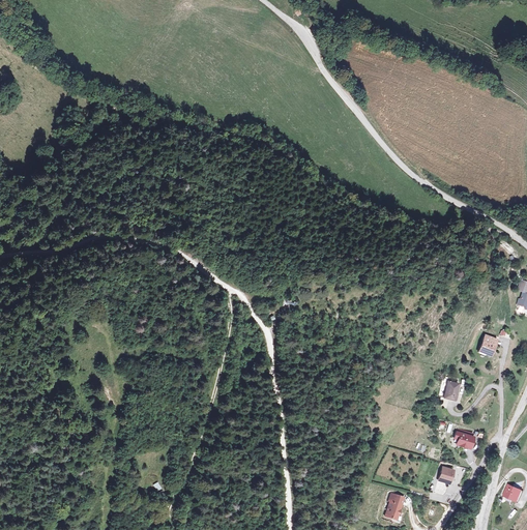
[(525,281),(516,278),(514,289),(519,290),(517,298),(515,297),(514,302),(522,304),(522,307),(526,307),(526,301),(524,301),(522,300),(523,296),(525,296),(526,293),(526,289),(523,288),(525,281)]
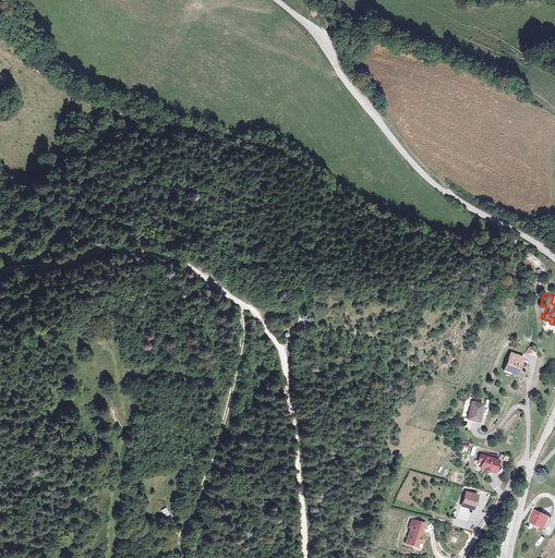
[(515,355),(508,373),(513,375),(513,374),(519,376),(527,361),(515,355)]
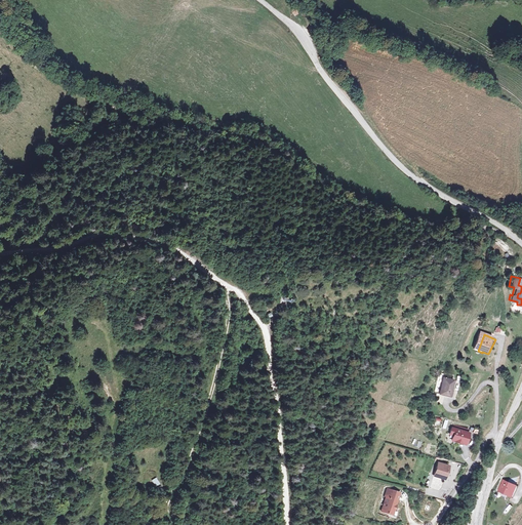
[(442,373),(437,394),(452,398),(456,380),(447,378),(447,374),(442,373)]
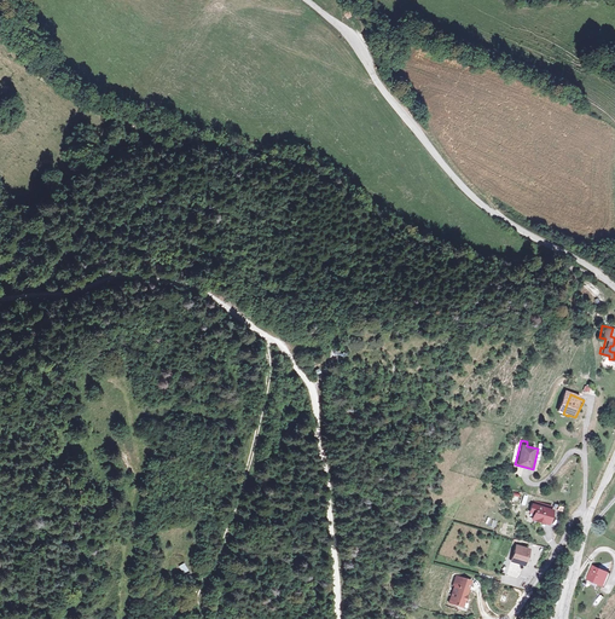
[(537,521),(551,525),(553,515),(551,515),(552,513),(545,510),(540,508),(538,515),(537,521)]
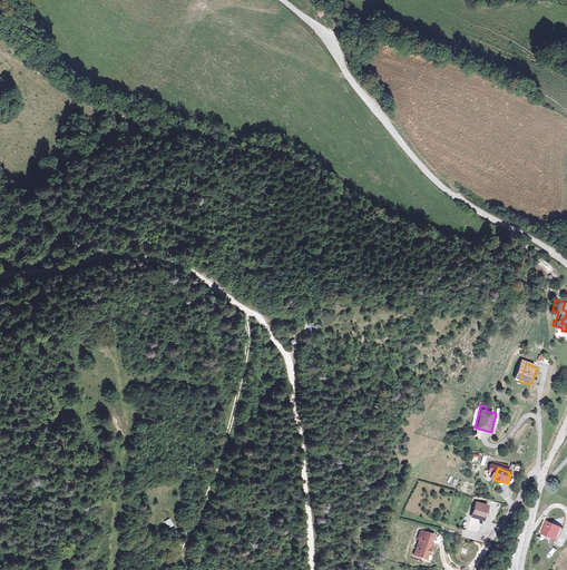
[(470,501),(467,514),(478,519),(482,503),(470,501)]
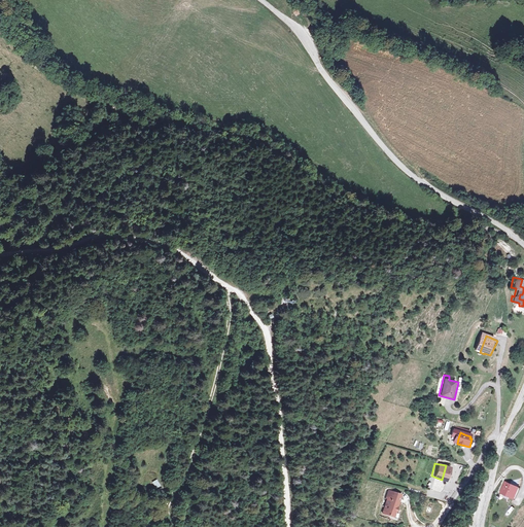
[(150,484),(153,489),(158,486),(154,482),(155,481),(155,480),(155,478),(155,477),(155,476),(154,475),(153,473),(152,472),(150,471),(149,471),(147,472),(146,472),(145,473),(144,475),(143,476),(143,477),(143,479),(143,480),(144,482),(145,483),(146,484),(148,484),(150,484)]
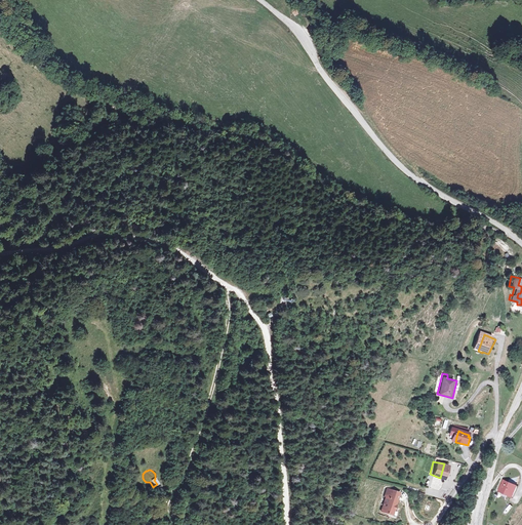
[(515,484),(502,479),(497,488),(510,494),(512,489),(513,490),(515,484)]
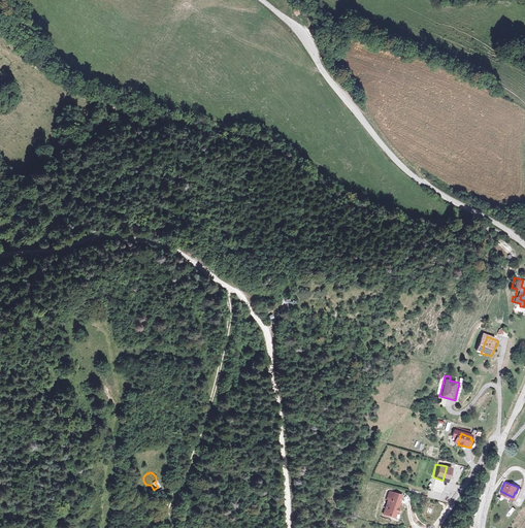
[(382,514),(392,517),(396,501),(392,500),(394,494),(387,492),(385,498),(387,498),(382,514)]
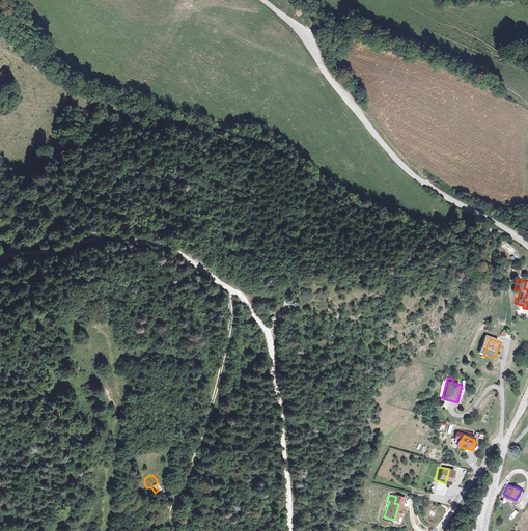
All buildings are outlined.
